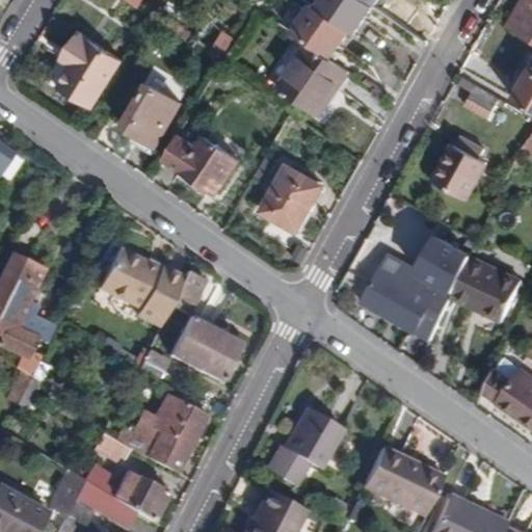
[(358,0),(316,0),(309,10),(345,35),(351,40),(372,8),(358,0)]
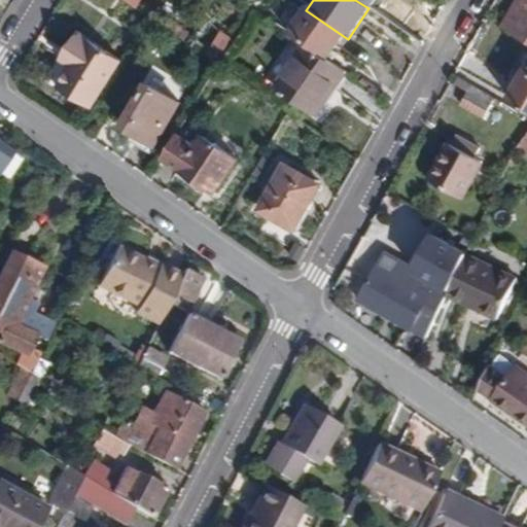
[(511,35),(526,44),(526,0),(522,0),(519,5),(525,9),(511,35)]
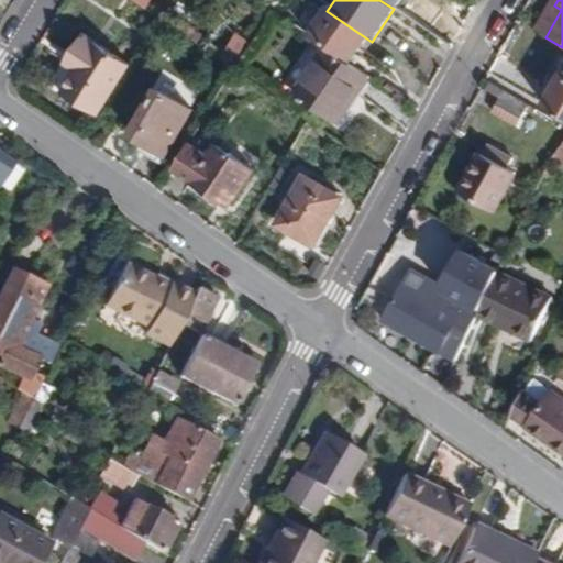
[(539,33),(545,37),(561,10),(554,6),(539,33)]
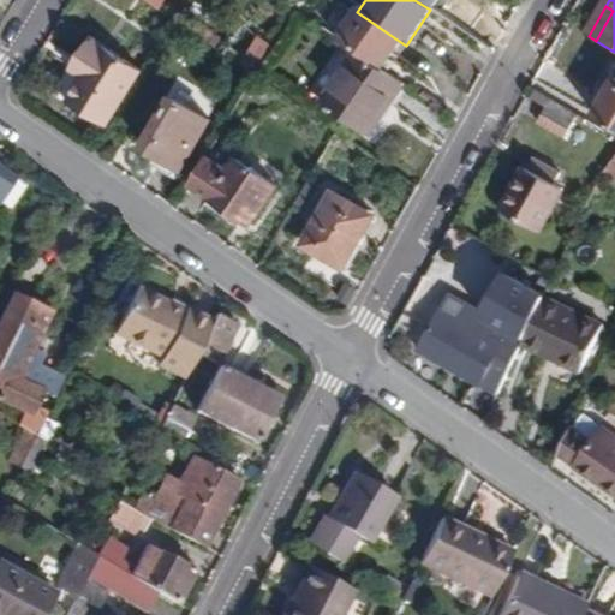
[(366,57),(382,67),(399,41),(357,12),(350,7),(330,34),(359,52),(366,57)]
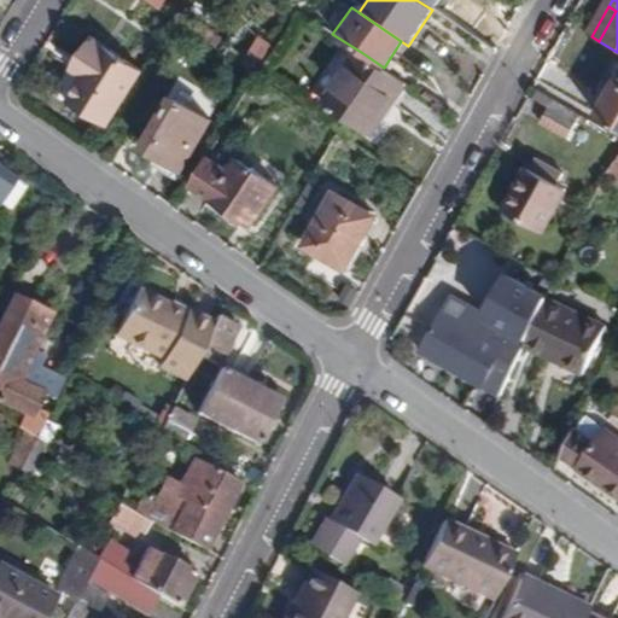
[(70,103),(109,126),(143,69),(92,38),(77,63),(85,66),(80,75),(85,77),(70,103)]
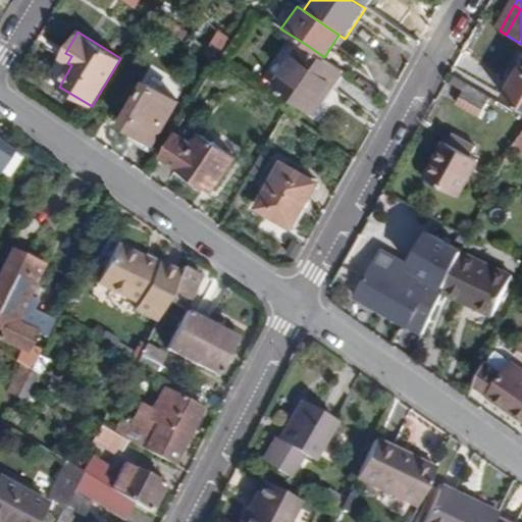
[(273,89),(311,115),(329,89),(333,91),(346,72),(324,57),(311,48),(305,44),(273,89)]
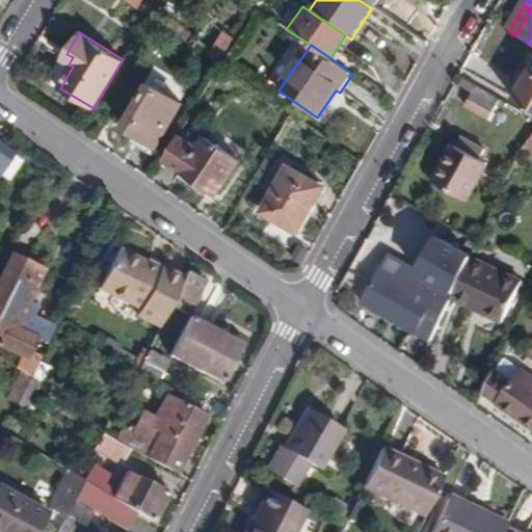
[(62,61),(69,64),(73,57),(67,54),(62,61)]
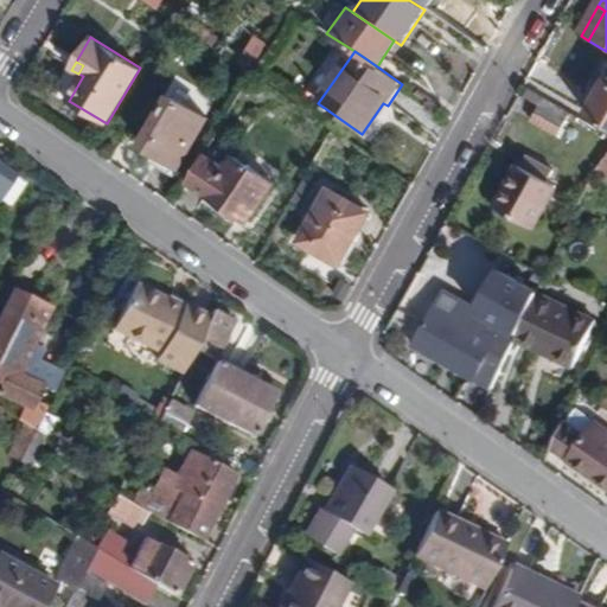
[(606,81),(588,115),(606,126),(606,81)]
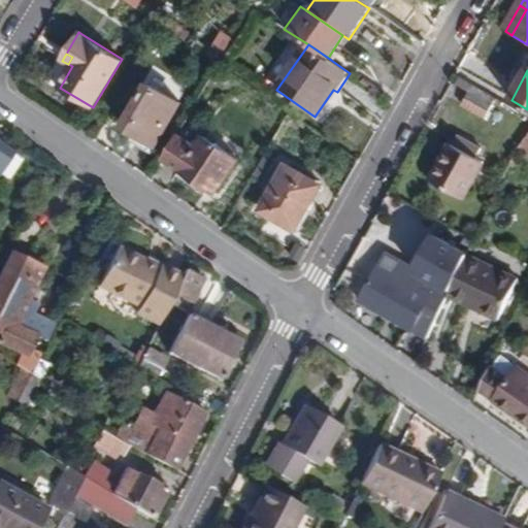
[(124,127),(157,149),(183,104),(149,85),(124,127)]
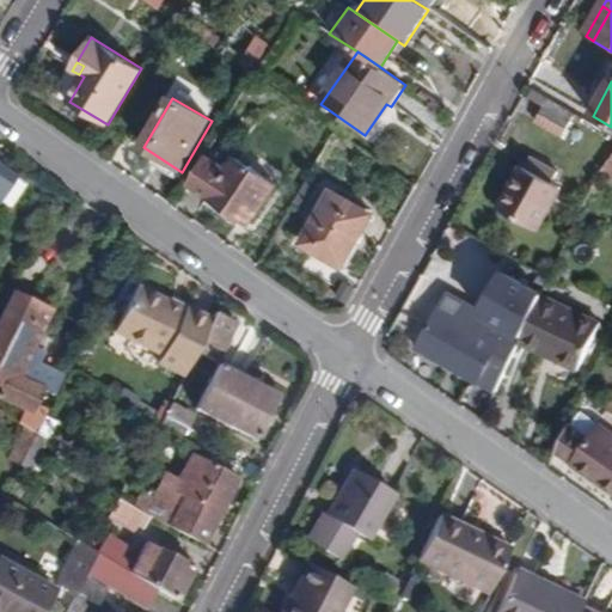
[(538,123),(564,138),(577,115),(551,101),(538,123)]
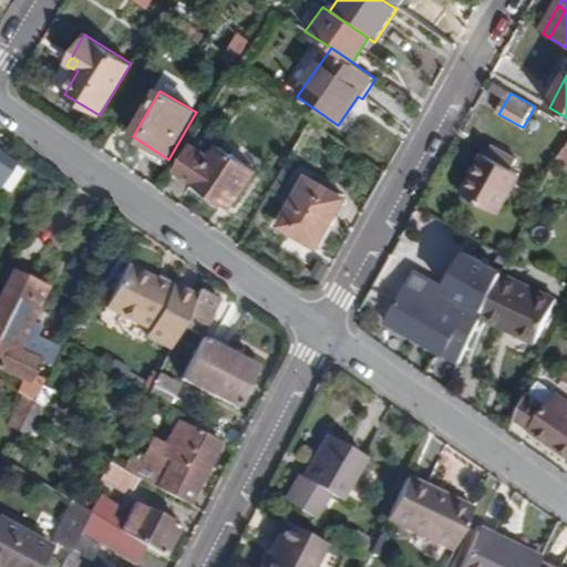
[(178,172),(234,208),(257,173),(223,150),(216,161),(193,146),(178,172)]
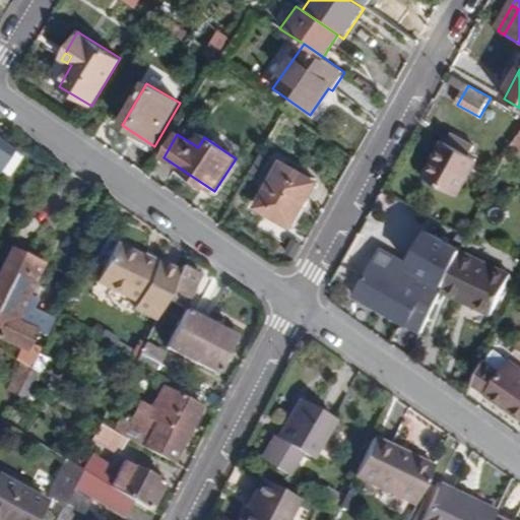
[(457,196),(478,159),(471,155),(475,147),(454,135),(448,144),(446,143),(426,178),(457,196)]
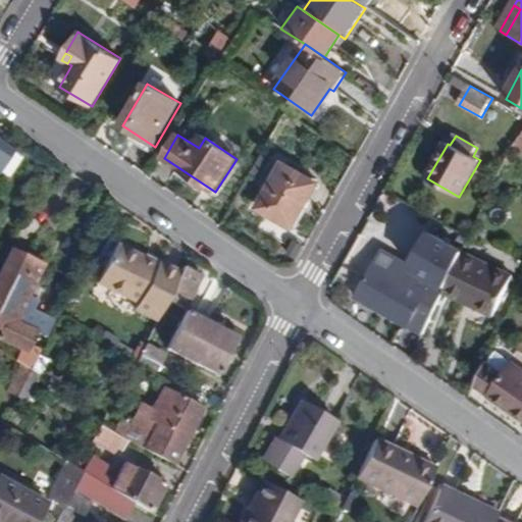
[(0,179),(17,154),(0,142),(0,179)]
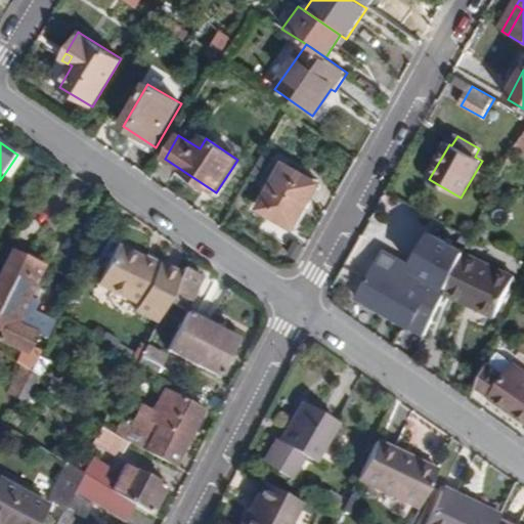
[(259,210),(294,231),(319,185),(285,165),(259,210)]
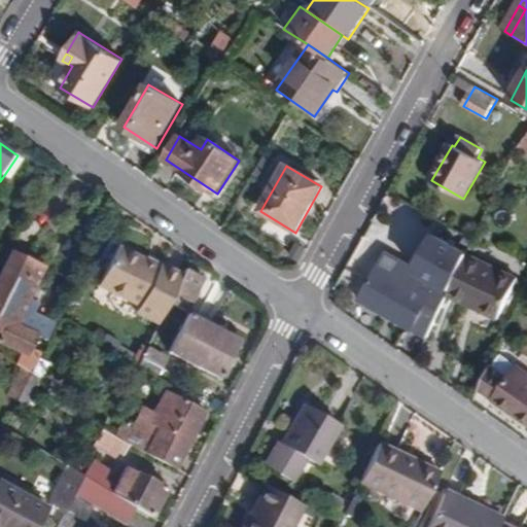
[(425,232),(408,262),(428,275),(447,285),(464,254),(425,232)]
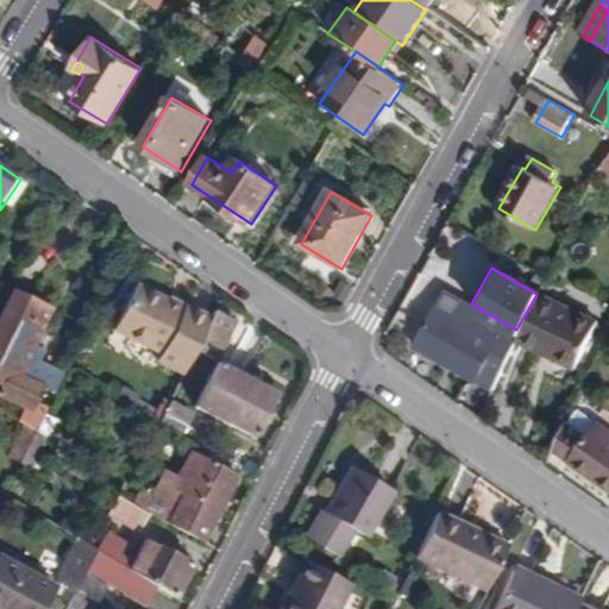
[(182,376),(194,352),(211,319),(186,306),(183,311),(143,289),(120,334),(161,356),(157,364),(182,376)]
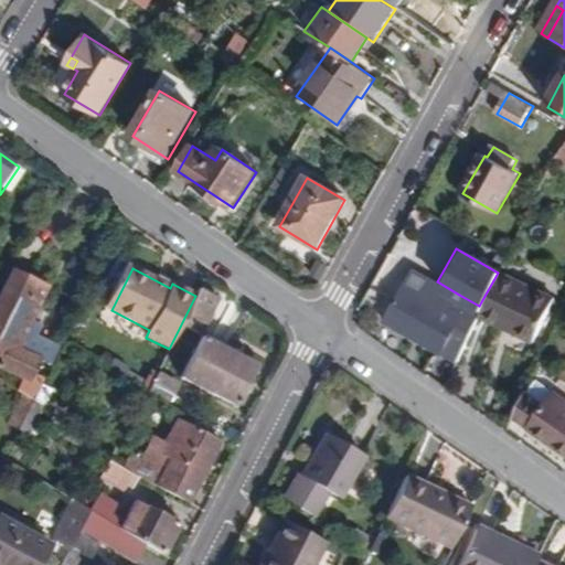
[(480,316),(536,343),(556,299),(501,273),(494,287),(483,309),(480,316)]
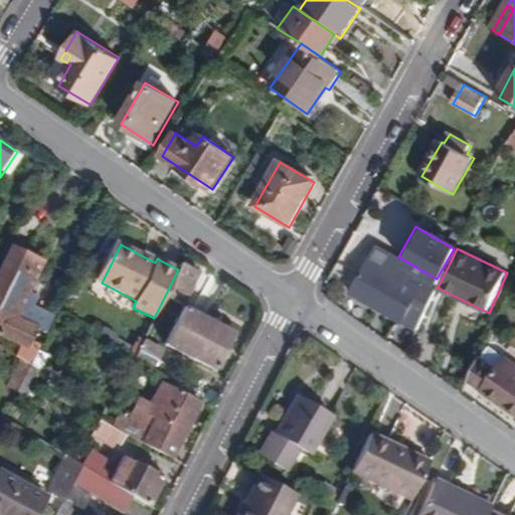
[(0,281),(3,277),(5,278),(20,254),(7,249),(0,266),(0,281)]
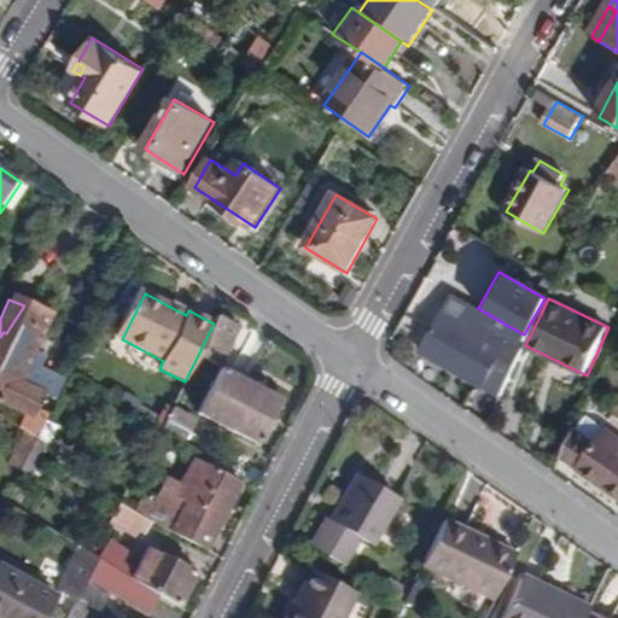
[(44,423),(30,418),(42,392),(38,390),(51,361),(33,354),(50,316),(24,305),(6,333),(4,332),(0,337),(0,403),(24,413),(18,429),(22,431),(35,439),(40,431),(44,423)]
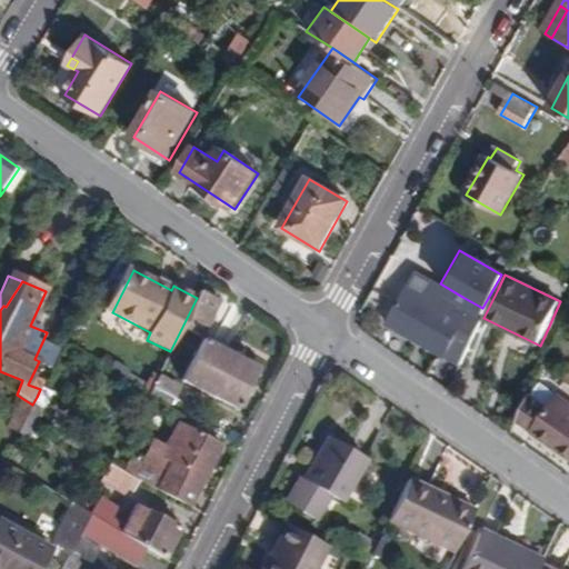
[(389,323),(461,366),(479,327),(453,312),(462,297),(440,283),(429,299),(409,288),(389,323)]
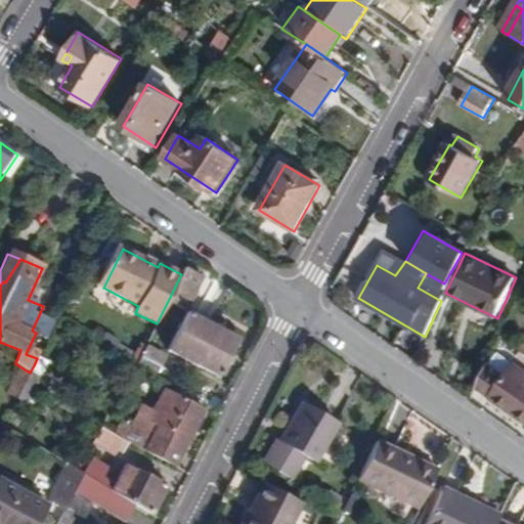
[(167,303),(184,310),(201,276),(184,270),(181,274),(167,303)]
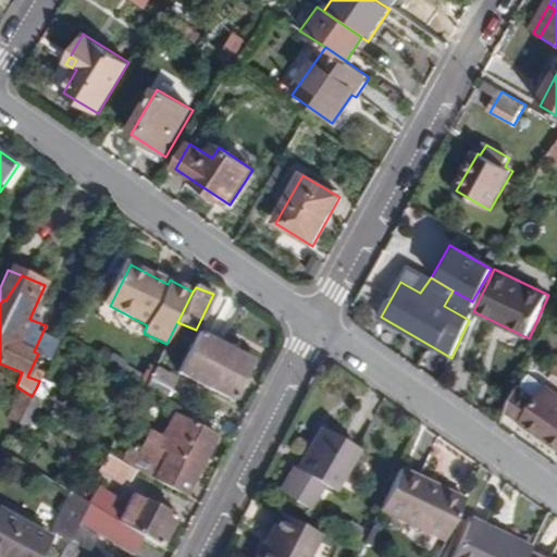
[(469,320),(473,311),(477,305),(472,301),(453,291),(444,306),(469,320)]
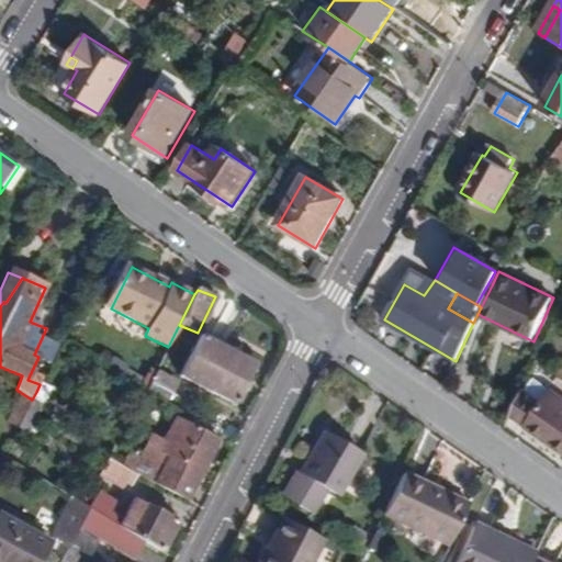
[(229,352),(232,347),(201,333),(199,338),(229,352)]
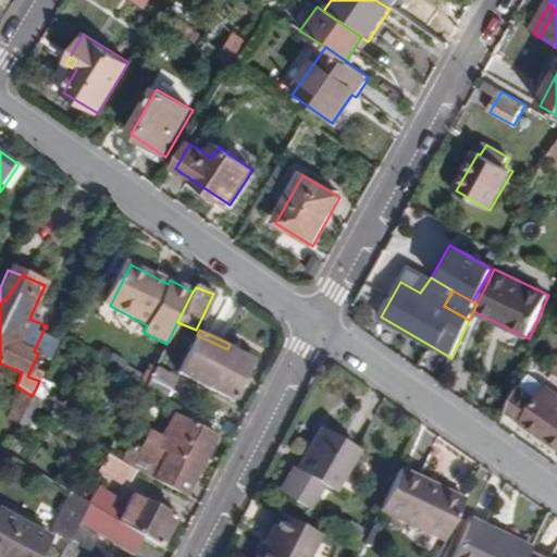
[(177,376),(232,400),(251,359),(227,349),(197,335),(177,376)]
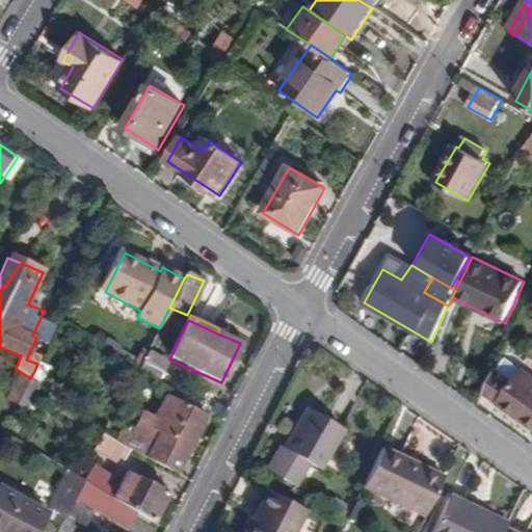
[(139,368),(156,378),(165,362),(147,352),(139,368)]
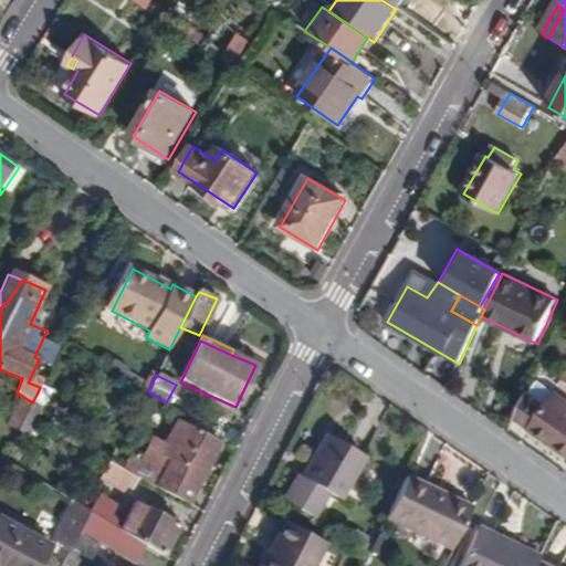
[(565,402),(541,384),(531,396),(527,394),(515,419),(531,428),(565,453),(565,402)]
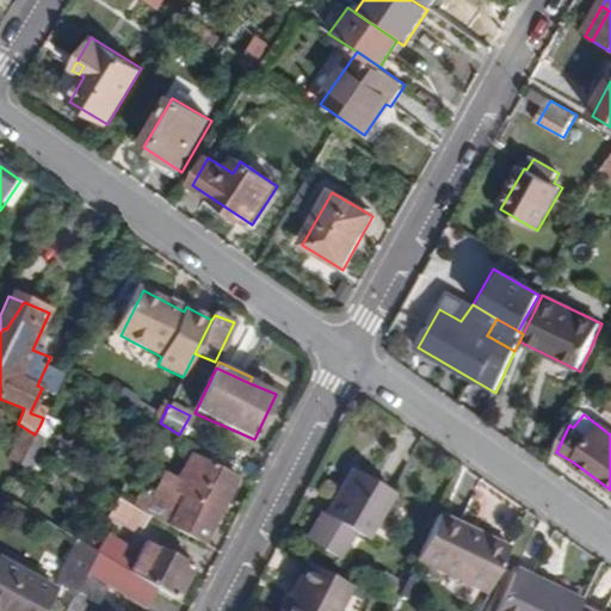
[(39,426),(48,429),(51,420),(43,418),(39,426)]
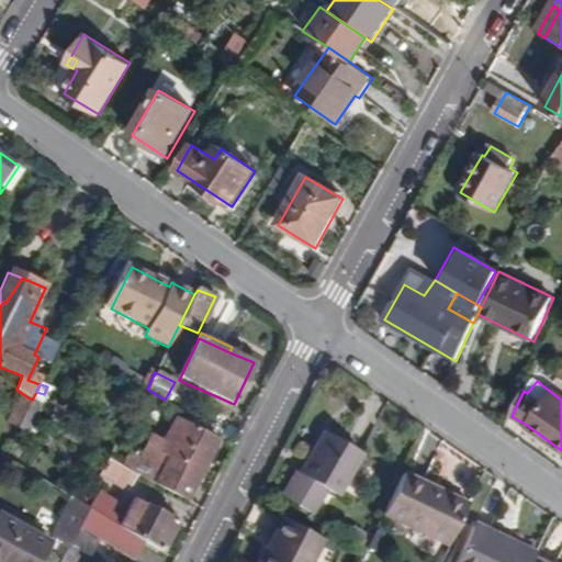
[(18,428),(23,417),(32,400),(20,392),(6,423),(18,428)]
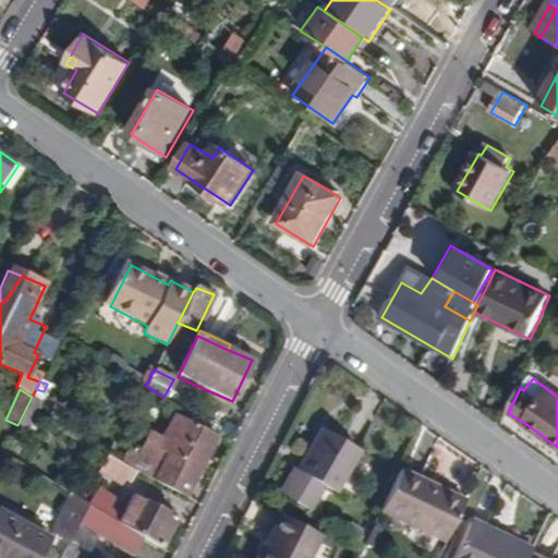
[(17,425),(27,429),(33,419),(23,414),(17,425)]
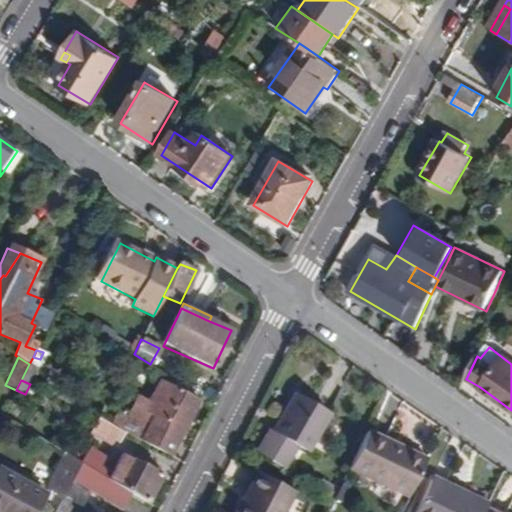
[(123,433),(169,456),(199,401),(161,381),(146,408),(135,402),(126,418),(118,414),(111,426),(123,433)]
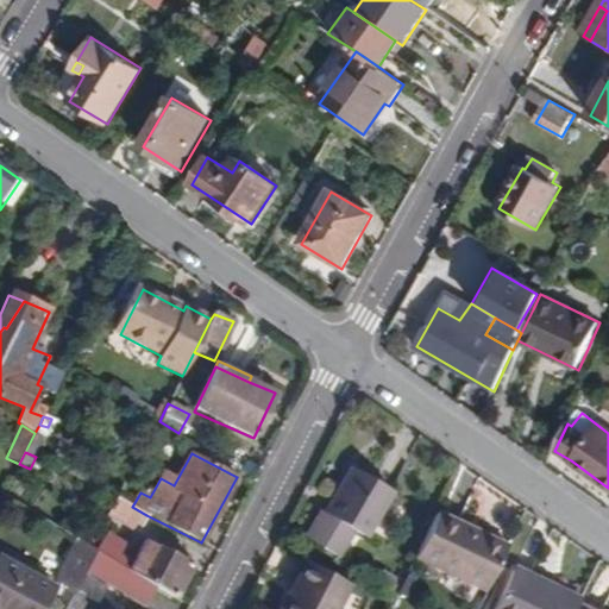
[(306,539),(336,557),(352,531),(366,539),(393,493),(351,468),(325,514),(321,512),(306,539)]
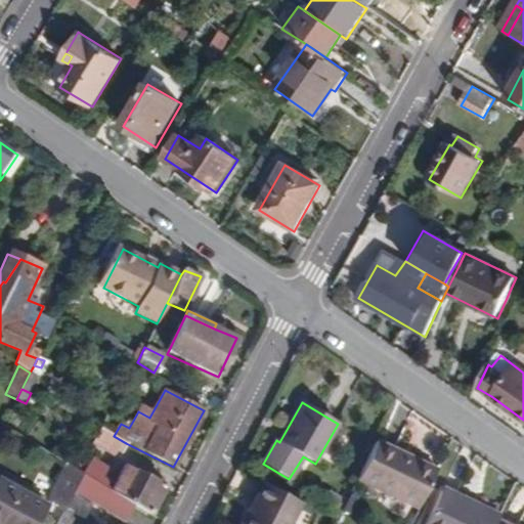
[(92,442),(119,456),(126,443),(114,436),(99,429),(92,442)]
